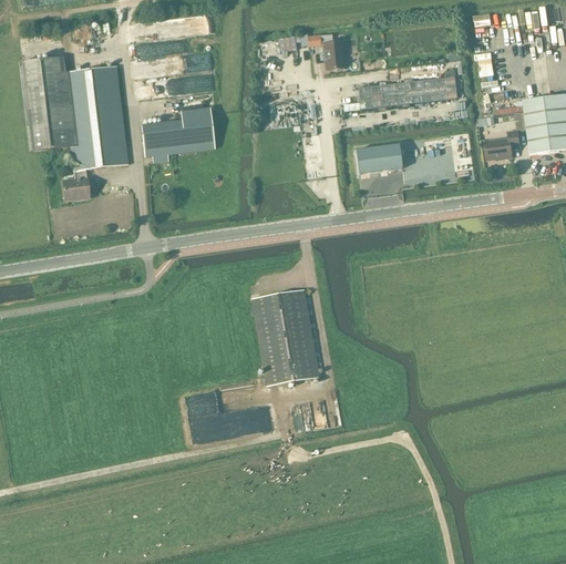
[(559,0),(552,1),(554,18),(565,16),(565,4),(561,6),(559,0)]
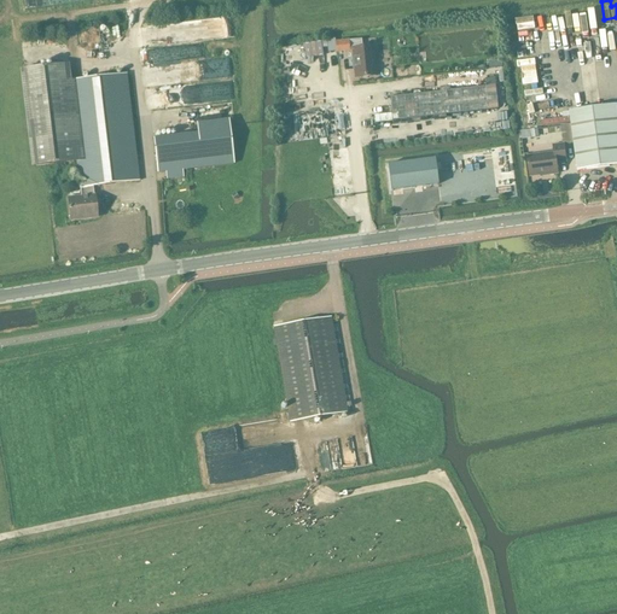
[(546,12),(531,13),(533,30),(546,30),(546,12)]
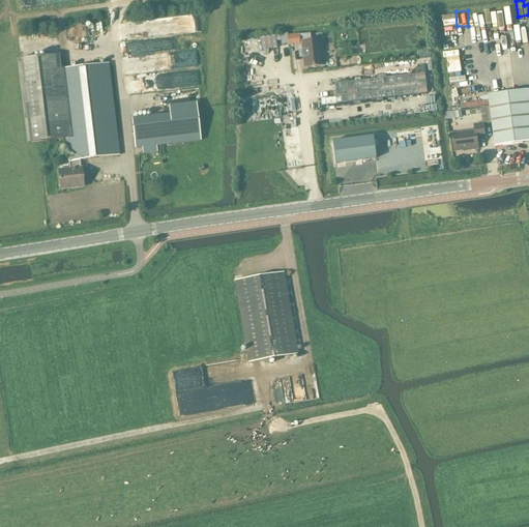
[(67,23),(68,32),(85,31),(84,21),(67,23)]
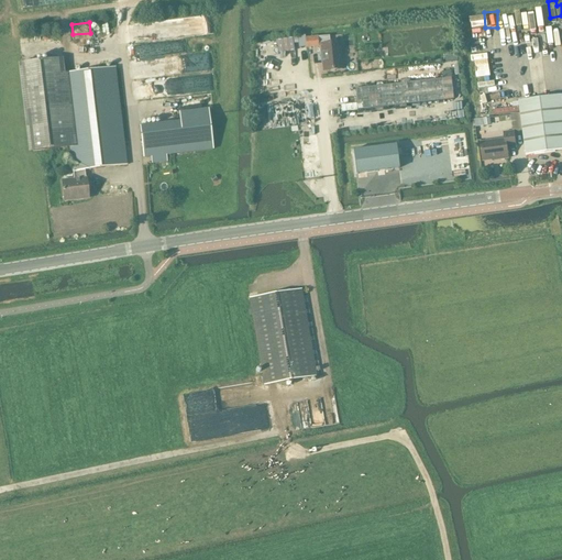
[(305,45),(317,44),(316,33),(304,35),(305,45)]
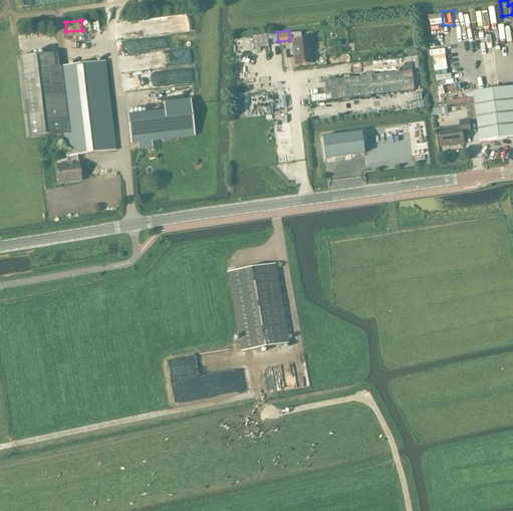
[(292,45),(288,46),(289,53),(293,53),(294,62),(311,60),(308,36),(291,38),(292,45)]
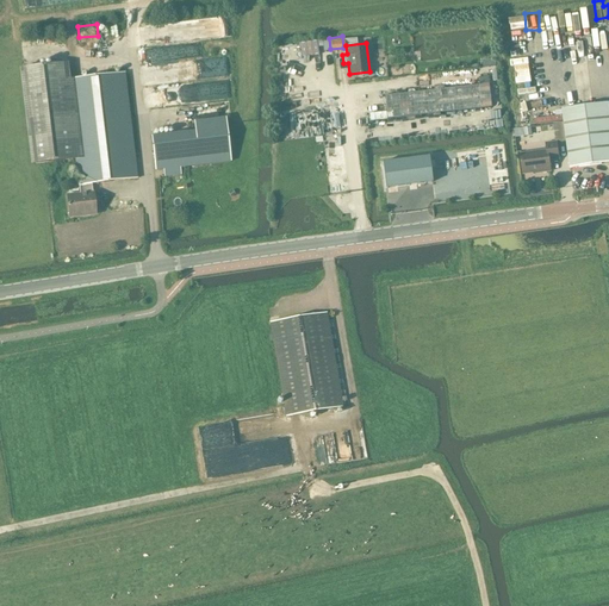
[(30,163),(74,156),(78,182),(79,191),(66,193),(68,212),(86,210),(86,212),(94,211),(92,189),(91,189),(89,181),(136,175),(124,70),(69,76),(67,60),(19,66),(30,163)]
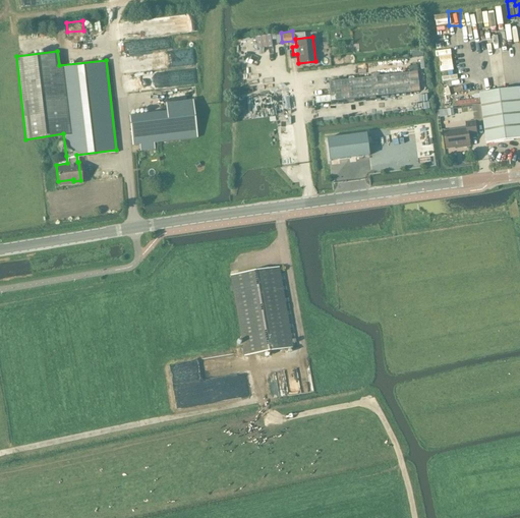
[(330,99),(419,90),(417,69),(409,70),(328,78),(330,99)]
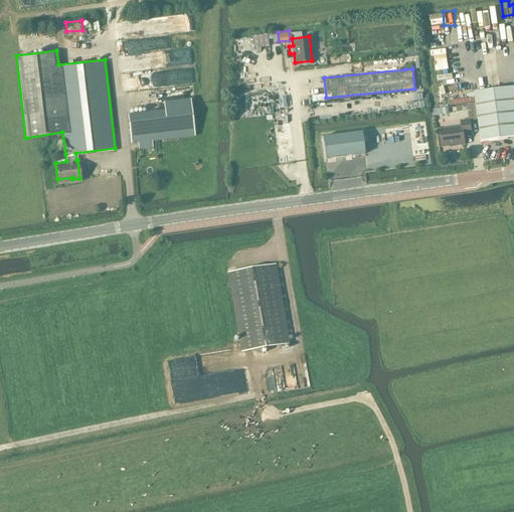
[(480,140),(513,135),(513,90),(513,84),(474,90),(474,91),(474,95),(475,100),(480,140)]
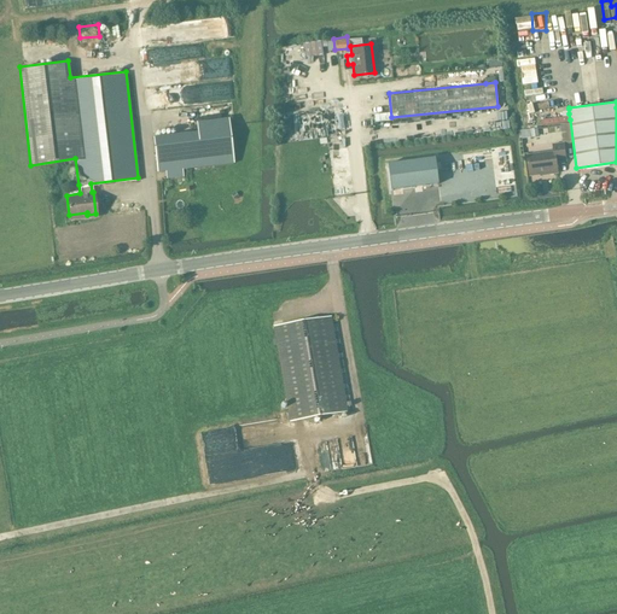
[(156,169),(233,161),(227,116),(196,121),(197,130),(152,135),(156,169)]
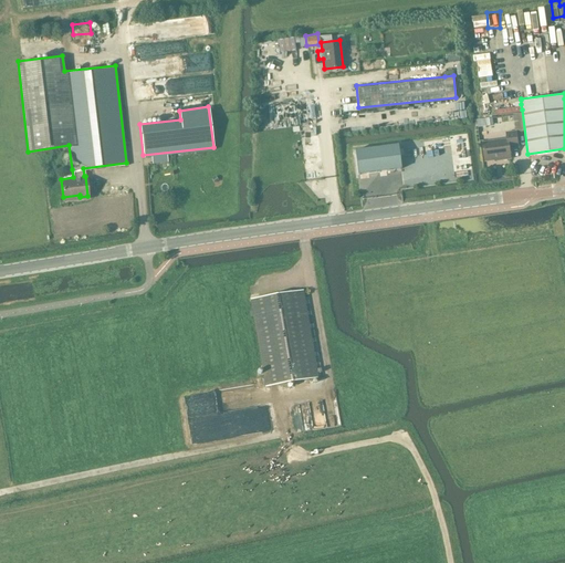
[(522,112),(513,113),(515,129),(524,128),(522,112)]
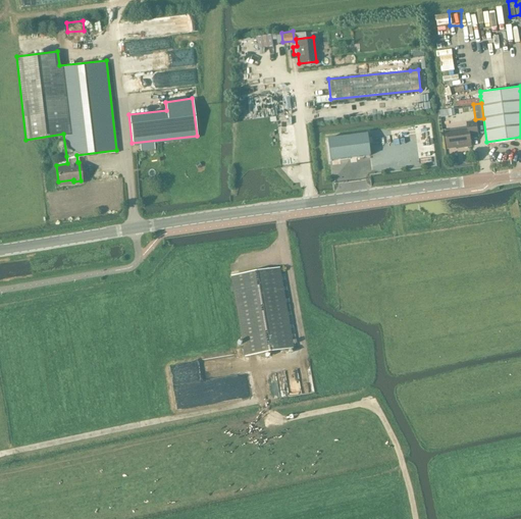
[(467,126),(445,130),(447,147),(461,145),(470,144),(469,135),(477,134),(475,119),(466,120),(467,126)]
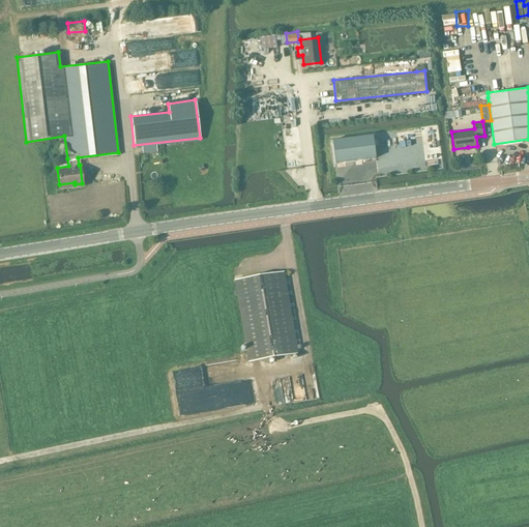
[(421,144),(433,143),(433,132),(421,133),(421,144)]
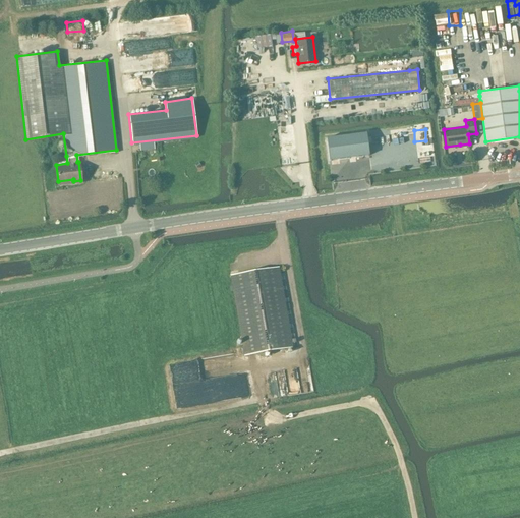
[(365,131),(325,136),(328,158),(367,153),(365,131)]
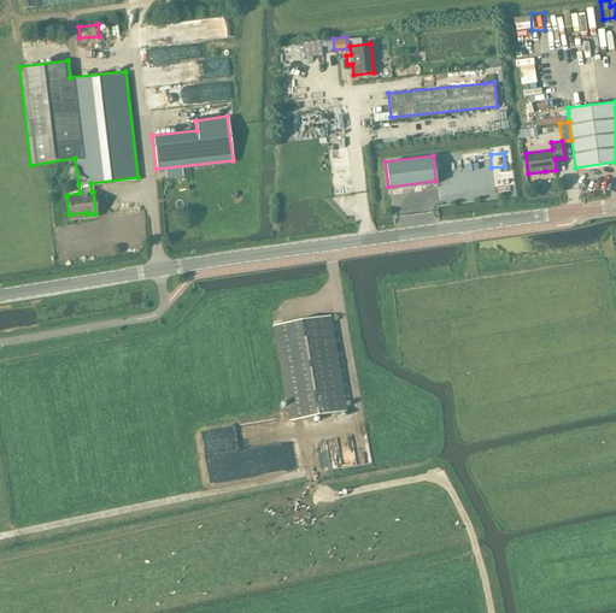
[(288,418),(345,408),(329,313),(271,323),(288,418)]
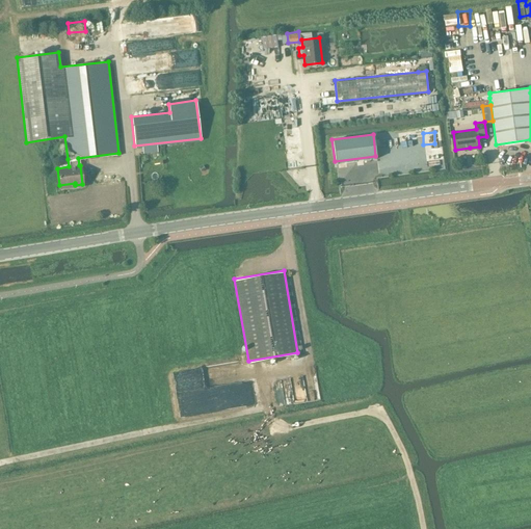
[(175,369),(176,389),(203,388),(202,368),(175,369)]
